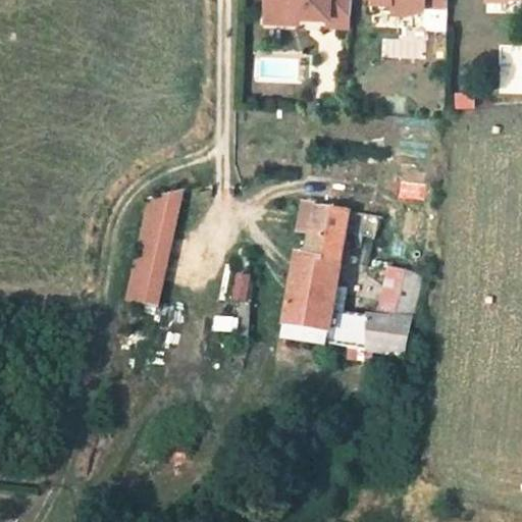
[(354,22),(355,0),(270,0),(270,5),(295,7),(300,12),(332,14),(332,21),(354,22)]
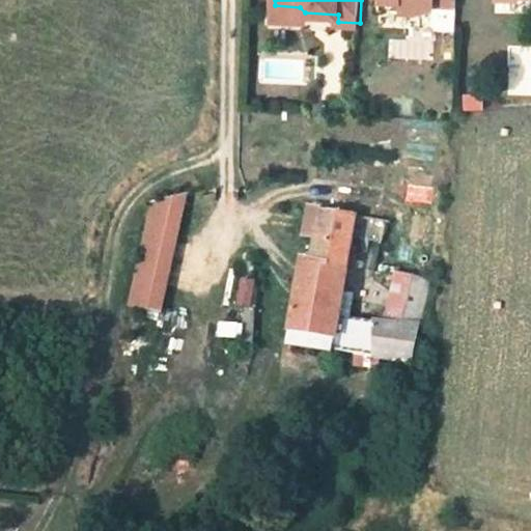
[(159,212),(135,312),(166,319),(193,202),(159,212)]
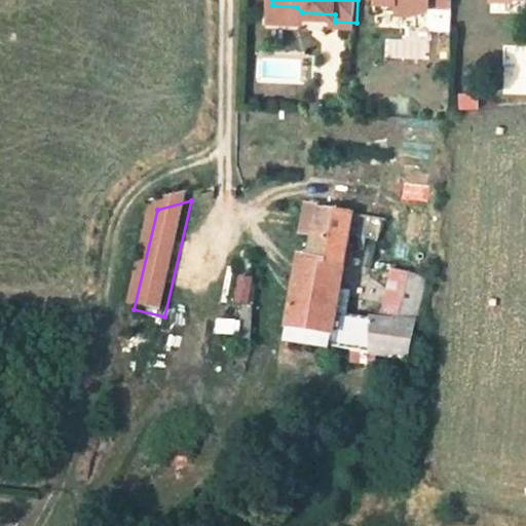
[(350,235),(353,214),(307,207),(303,233),(314,234),(314,236),(348,242),(350,235)]
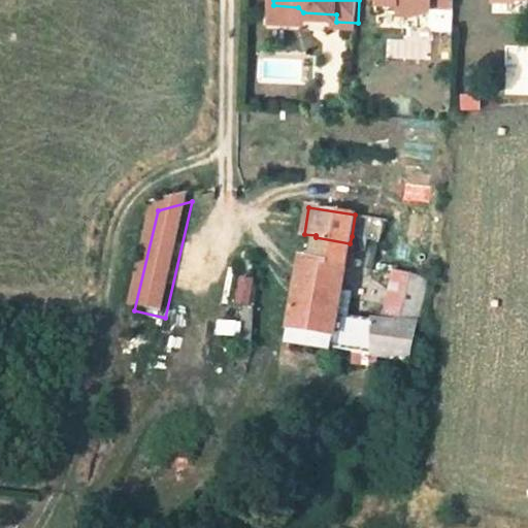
[(384,220),(355,215),(352,236),(381,241),(384,220)]
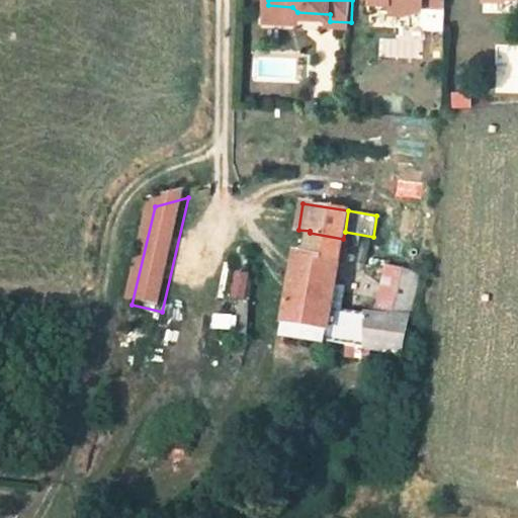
[(306,254),(340,259),(343,239),(310,233),(306,254)]
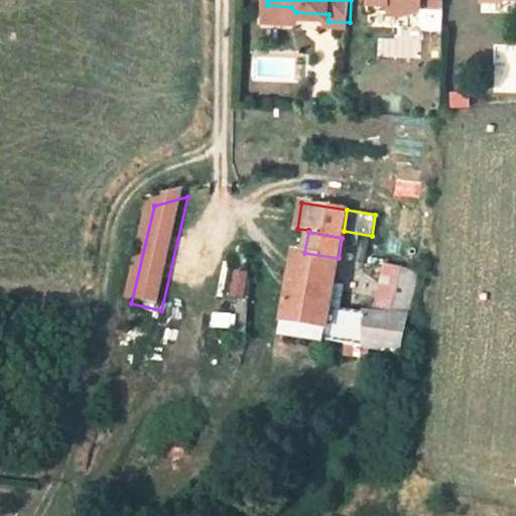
[(294,252),(282,331),(325,339),(328,327),(331,305),(339,258),(304,253),(294,252)]
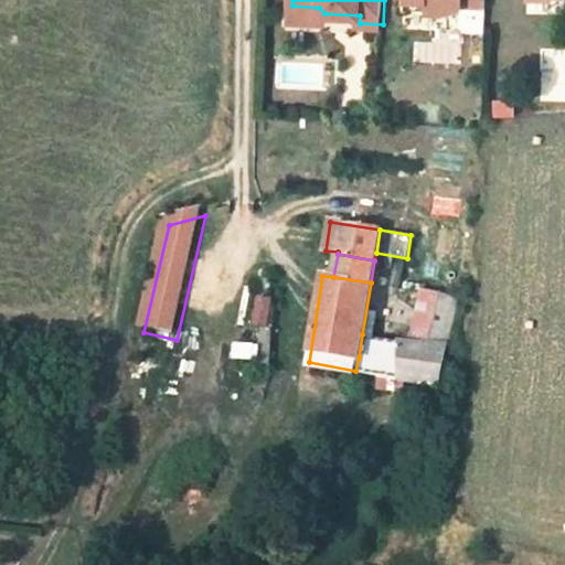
[(425,289),(414,341),(402,340),(403,381),(438,388),(459,299),(425,289)]
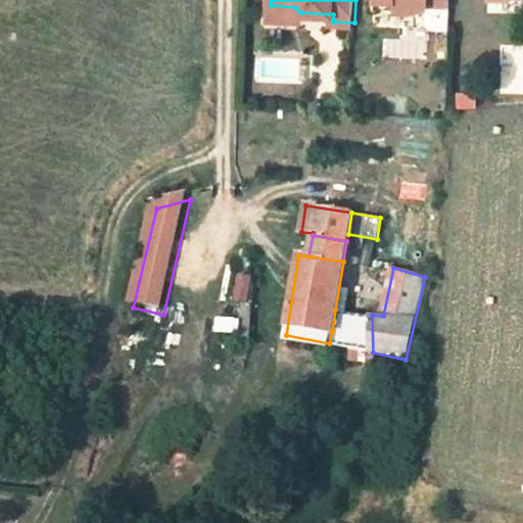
[(372,315),(335,310),(332,331),(329,343),(373,352),(372,315)]
